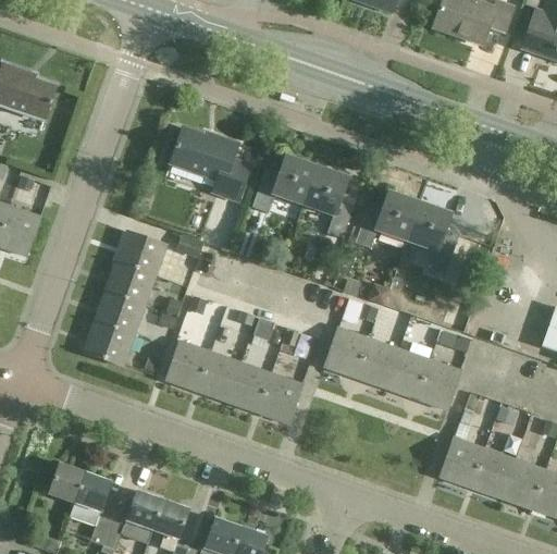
[(394,3),(409,9),(412,0),(360,0),(392,11),(394,3)]
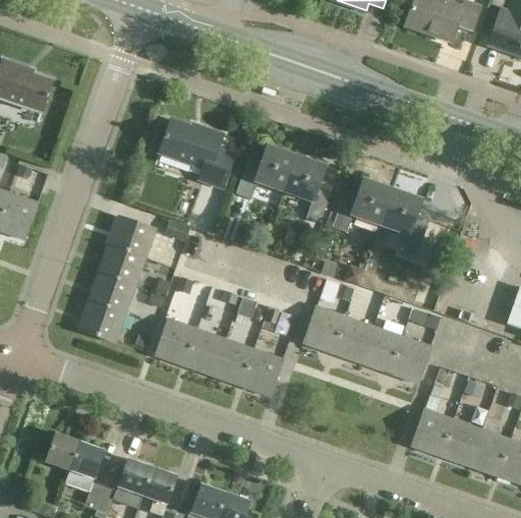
[(471,30),(478,10),(480,4),(470,0),(464,0),(462,6),(445,0),(413,0),(411,5),(405,24),(406,24),(407,21),(438,32),(437,36),(451,41),(457,24),(471,30)]
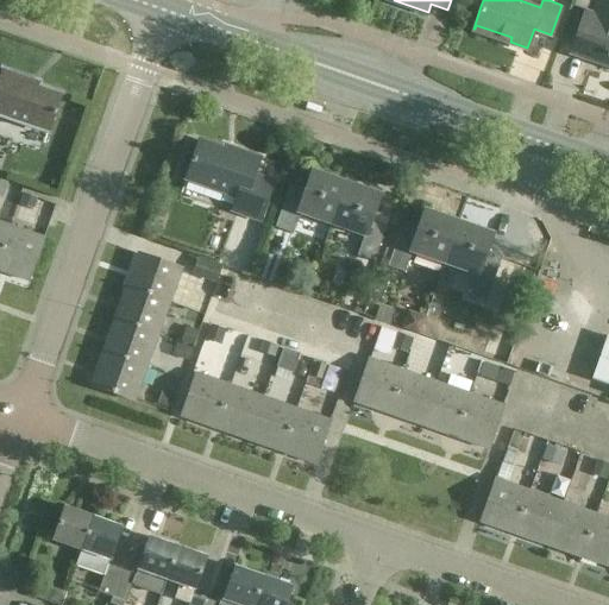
[(585,8),(577,30),(570,52),(608,65),(608,0),(594,0),(590,10),(585,8)]
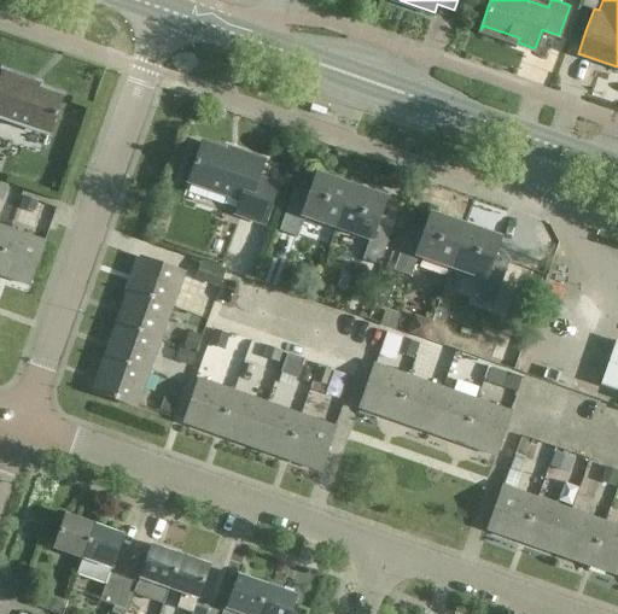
[(0,115),(48,132),(54,115),(56,115),(57,111),(56,110),(62,93),(28,81),(29,77),(3,68),(0,75),(0,115)]
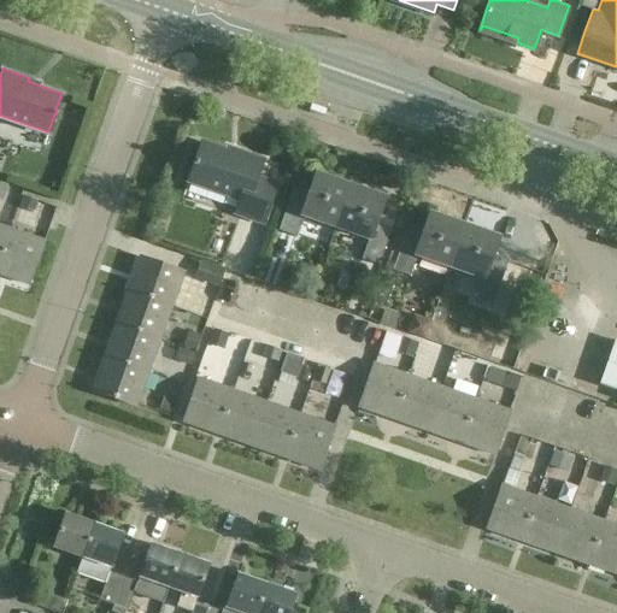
[(75,104),(71,115),(78,117),(82,106),(75,104)]
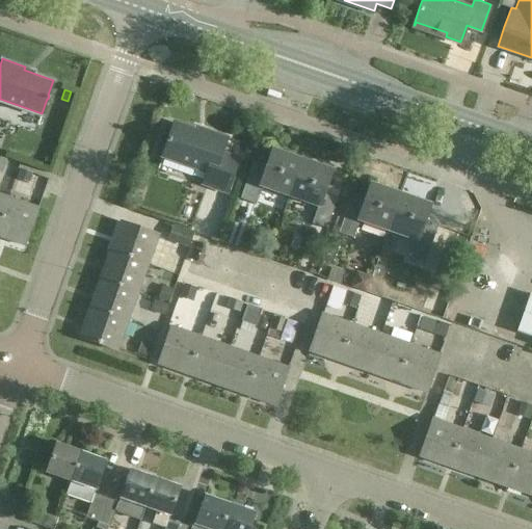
[(166,139),(167,140),(162,155),(207,170),(203,182),(227,190),(238,157),(221,151),(227,136),(204,128),(203,131),(174,122),(168,136),(166,139)]
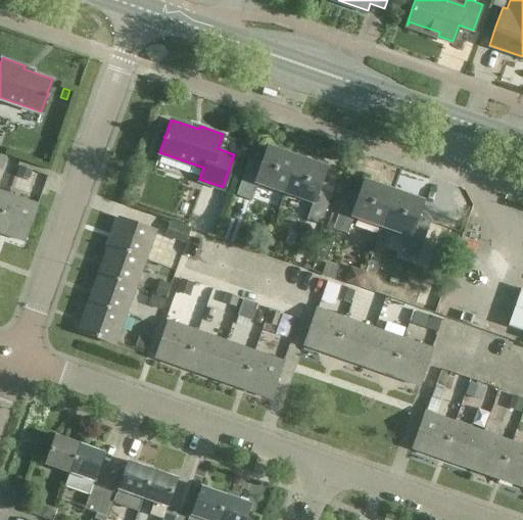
[(249,155),(240,183),(236,195),(251,200),(256,184),(284,193),(297,154),(269,145),(259,169),(248,164),(251,155),(249,155)]
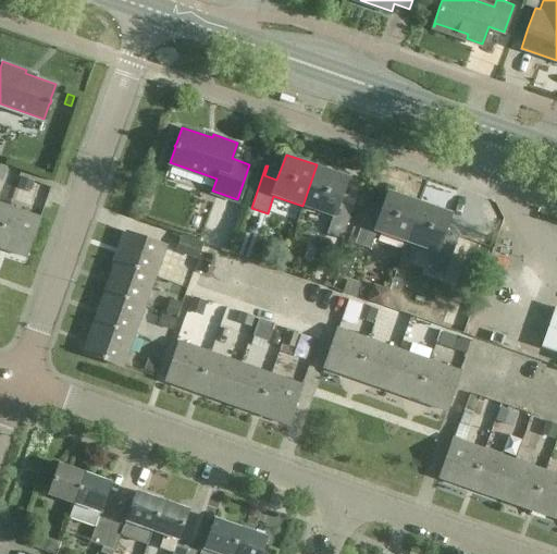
[(317,164),(302,206),(332,216),(326,234),(342,238),(346,226),(356,197),(355,196),(351,206),(338,201),(347,175),(317,164)]
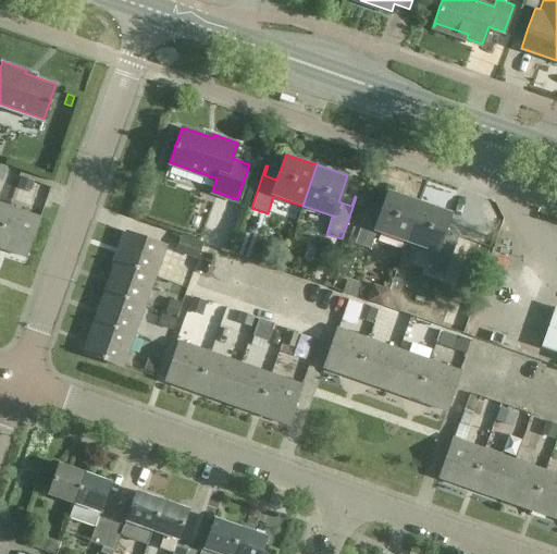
[(34,179),(22,175),(19,184),(31,188),(29,192),(45,197),(48,186),(33,182),(34,179)]
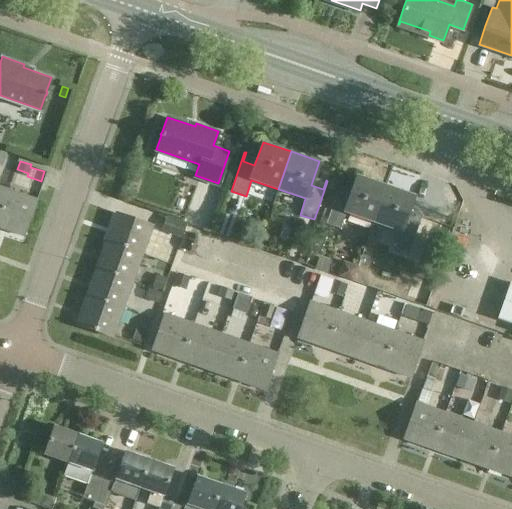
[(339,185),(332,203),(325,223),(340,228),(345,213),(372,222),(385,184),(357,174),(355,181),(343,177),(340,185),(339,185)]
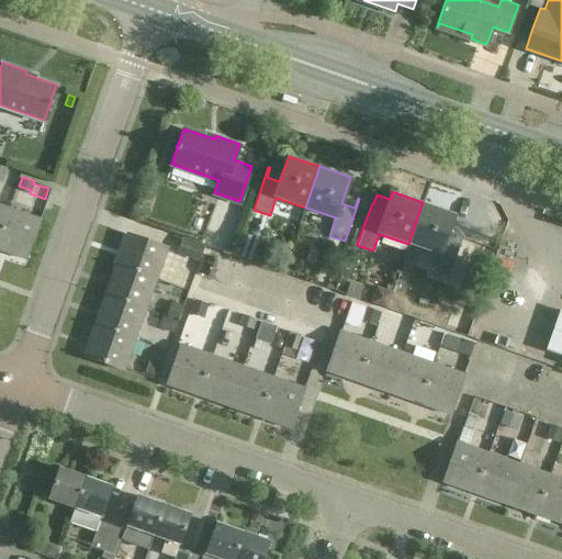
[(423,202),(408,244),(440,255),(434,271),(449,277),(463,234),(461,234),(458,244),(446,238),(454,213),(423,202)]
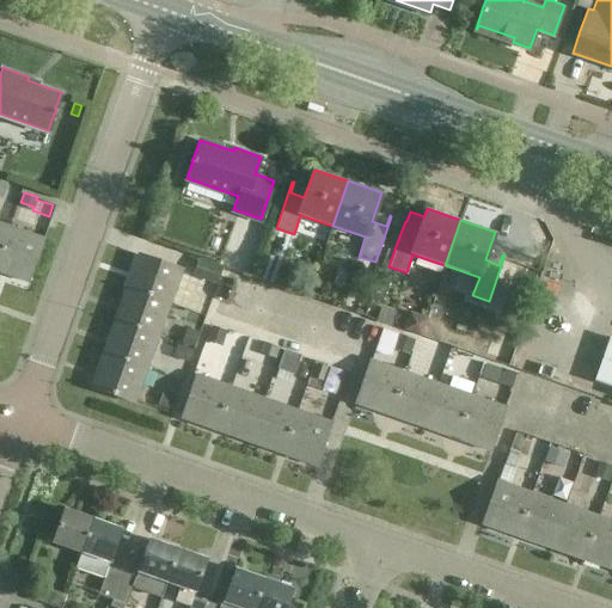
[(0,221),(0,252),(10,225),(0,221)]
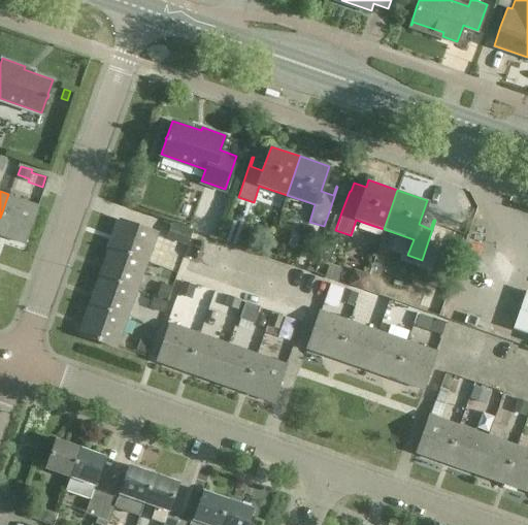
[(8,194),(0,218),(0,227),(9,230),(9,236),(24,241),(25,241),(37,204),(8,194)]
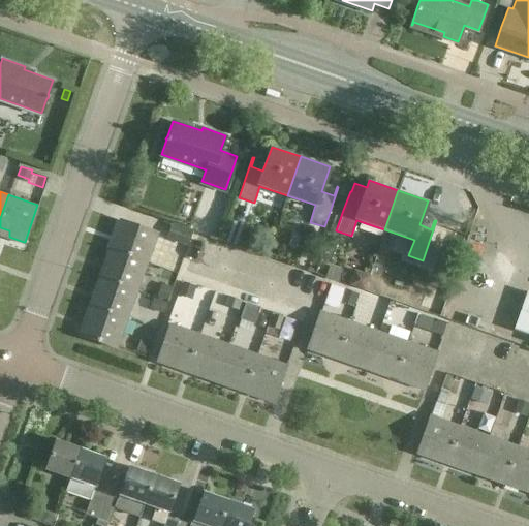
[(119,237),(114,248),(149,260),(159,233),(139,225),(120,218),(115,235),(119,237)]
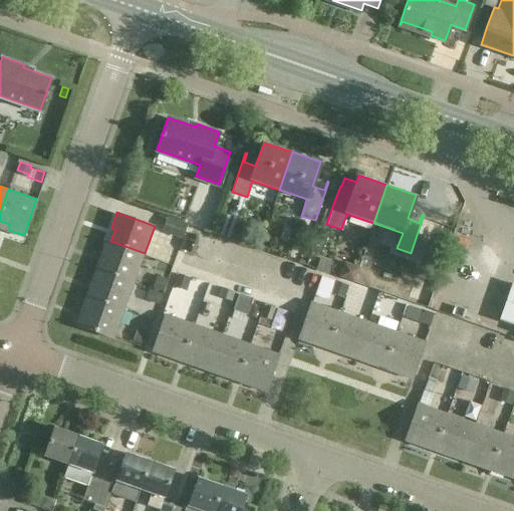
[(183,236),(187,225),(169,219),(165,230),(183,236)]
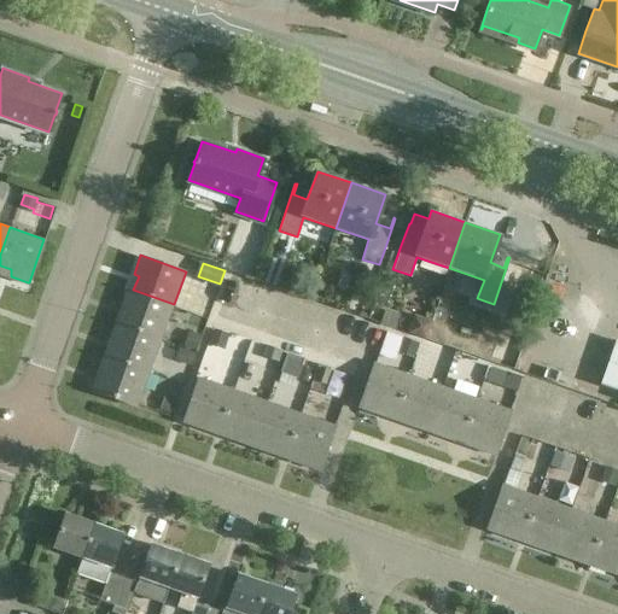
[(127,310),(122,323),(121,323),(161,338),(174,304),(133,290),(128,288),(122,307),(127,310)]
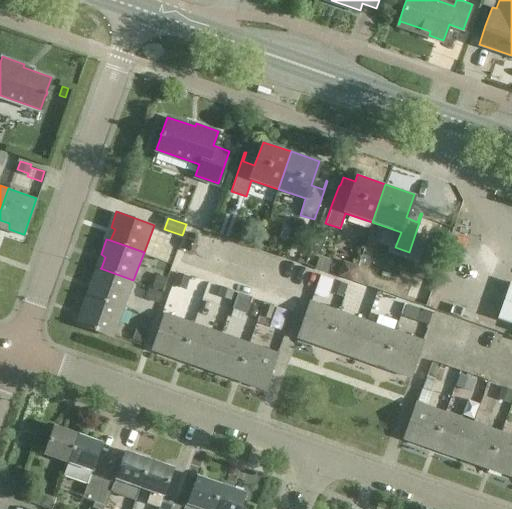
[(342,259),(337,274),(353,279),(358,264),(342,259)]
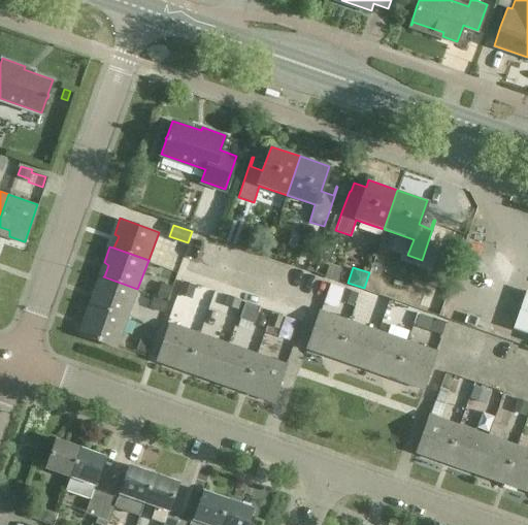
[(127,317),(137,289),(103,276),(104,276),(100,274),(94,291),(98,293),(94,304),(90,303),(90,304),(127,317)]
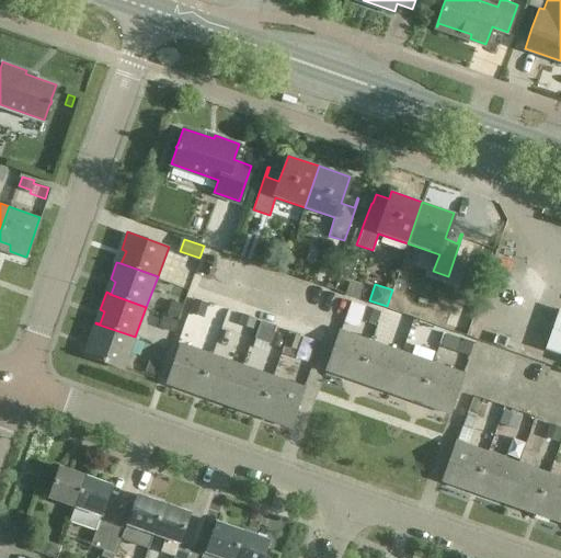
[(194,296),(189,311),(203,316),(208,300),(194,296)]
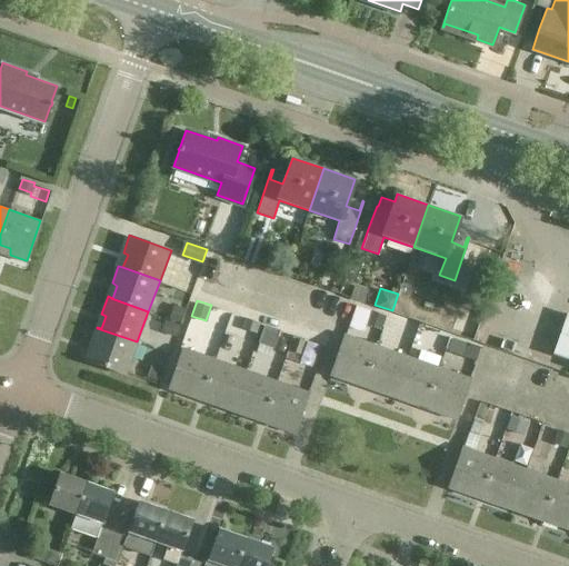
[(173,303),(169,318),(180,321),(185,307),(173,303)]
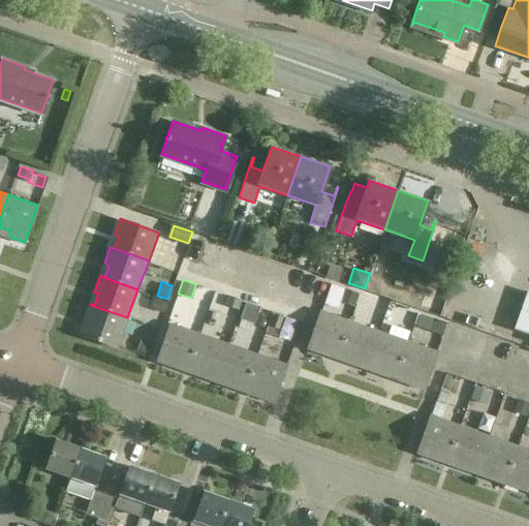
[(345,287),(340,300),(354,305),(359,291),(345,287)]
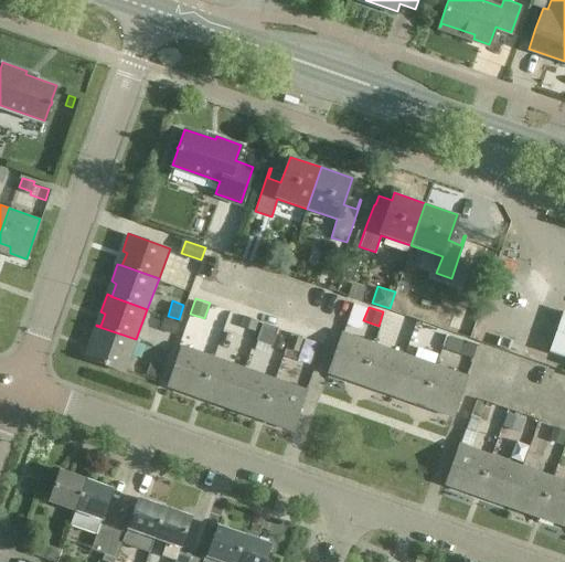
[(243,314),(240,324),(254,329),(258,319),(243,314)]
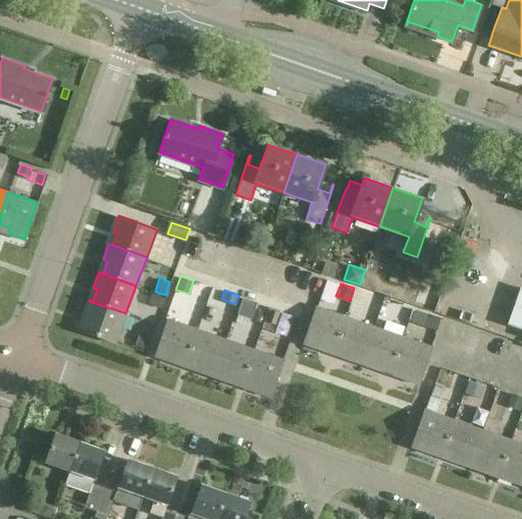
[(151,292),(147,303),(161,308),(165,297),(151,292)]
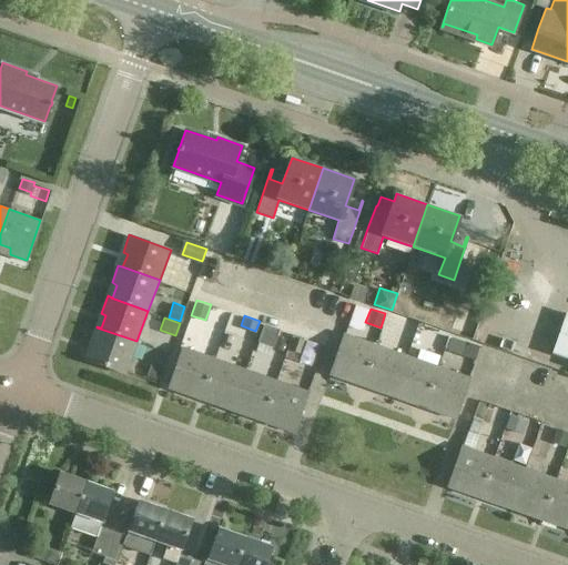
[(264,323),(257,341),(259,341),(272,345),(273,346),(279,329),(264,323)]
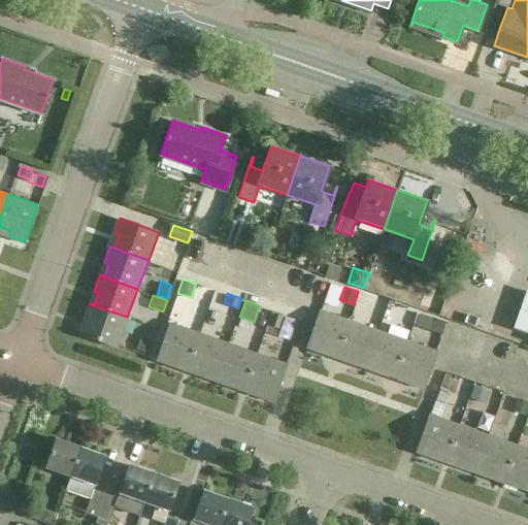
[(127,317),(90,304),(84,319),(88,322),(84,333),(79,331),(79,332),(117,346),(123,326),(127,317)]
